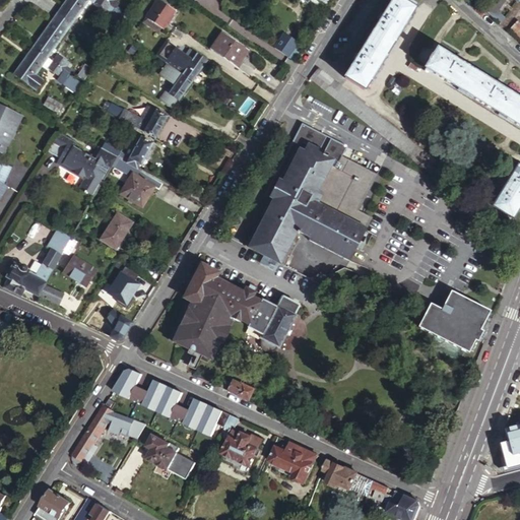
[(65,0),(63,3),(78,14),(87,0),(65,0)]
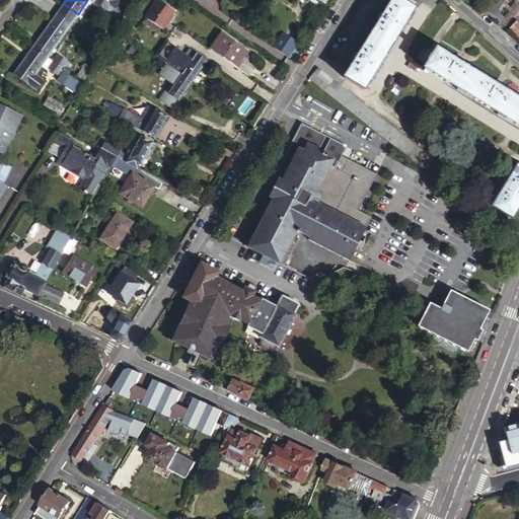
[(89,0),(105,10),(106,9),(95,0),(89,0)]
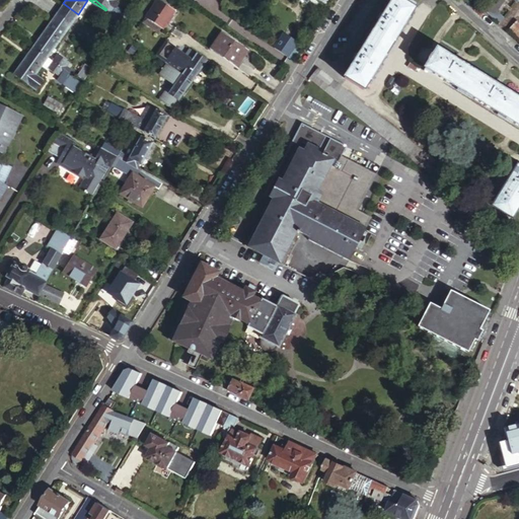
[(116,21),(124,10),(117,5),(108,0),(95,0),(106,9),(112,13),(108,16),(116,21)]
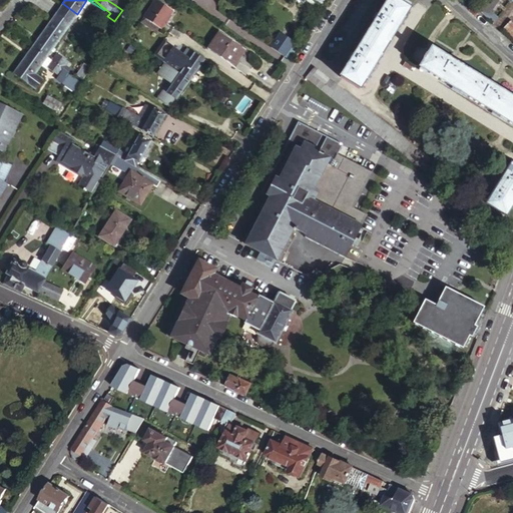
[(149,10),(166,21),(172,11),(155,0),(149,10)]
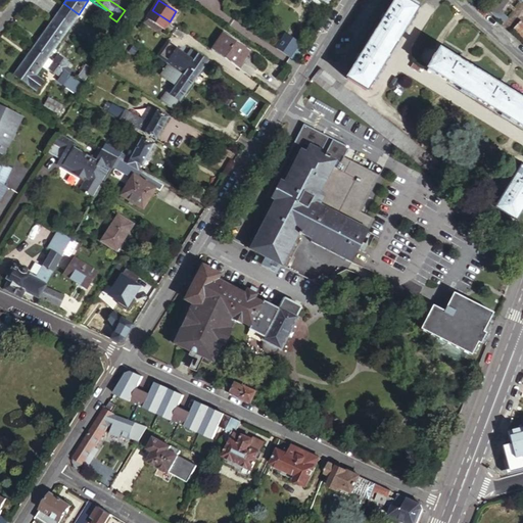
[(416,6),(406,0),(393,0),(386,12),(384,11),(380,16),(382,17),(362,53),(360,51),(357,57),(359,58),(346,78),(367,89),(416,6)]
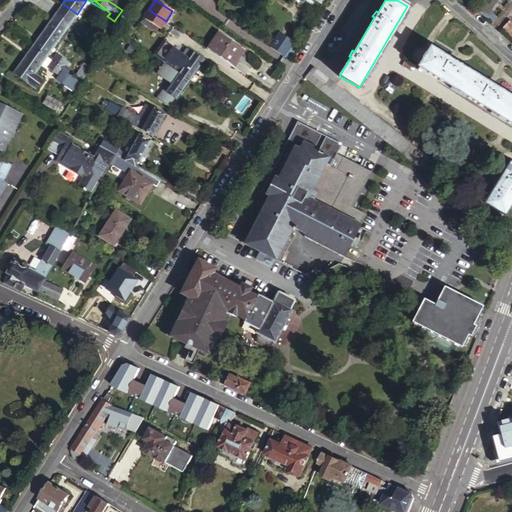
[(484,17),(491,23),(496,17),(489,11),(496,0),(483,0),(476,10),(484,17)]
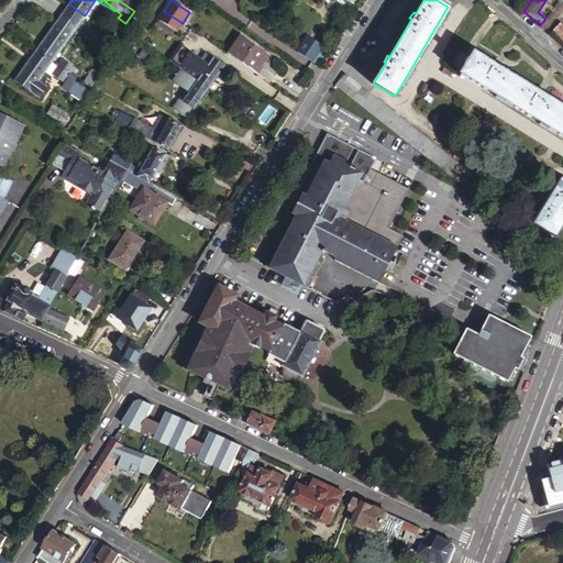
[(68,3),(62,12),(78,24),(85,15),(68,3)]
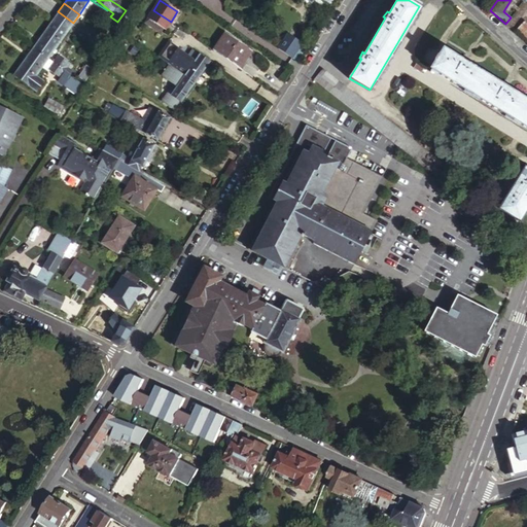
[(165,31),(171,22),(153,10),(148,20),(164,30),(165,31)]
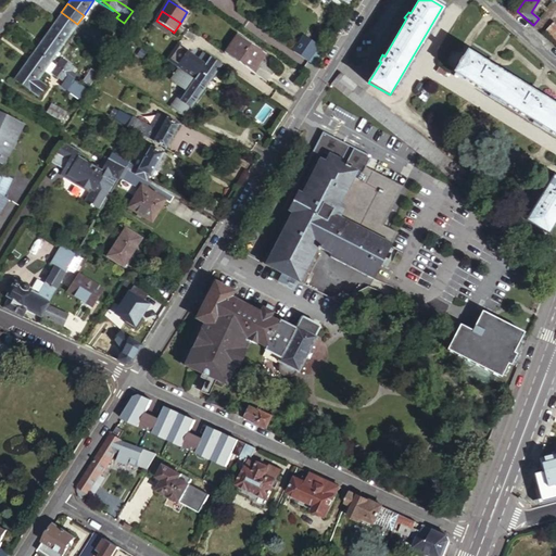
[(61,12),(55,20),(72,32),(77,24),(61,12)]
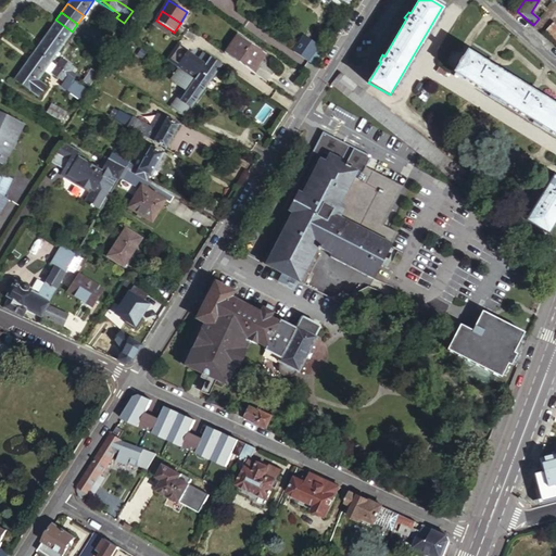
[(125,23),(131,27),(138,17),(131,13),(125,23)]
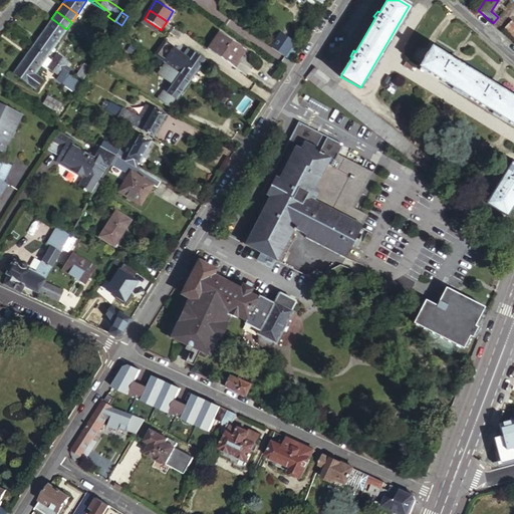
[(211,17),(205,13),(202,17),(208,22),(211,17)]
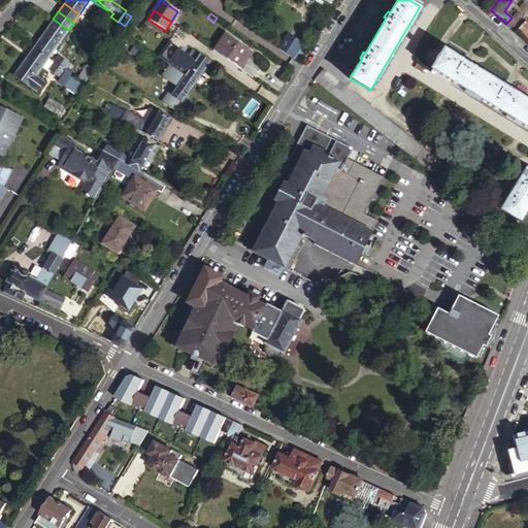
[(127,28),(133,19),(131,17),(125,26),(127,28)]
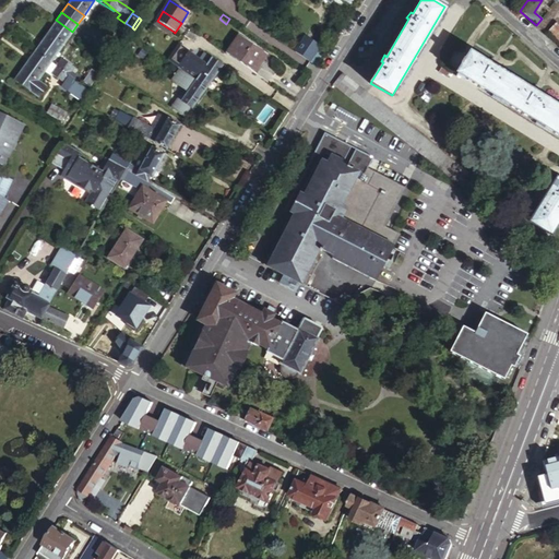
[(56,20),(35,48),(51,59),(72,32),(56,20)]
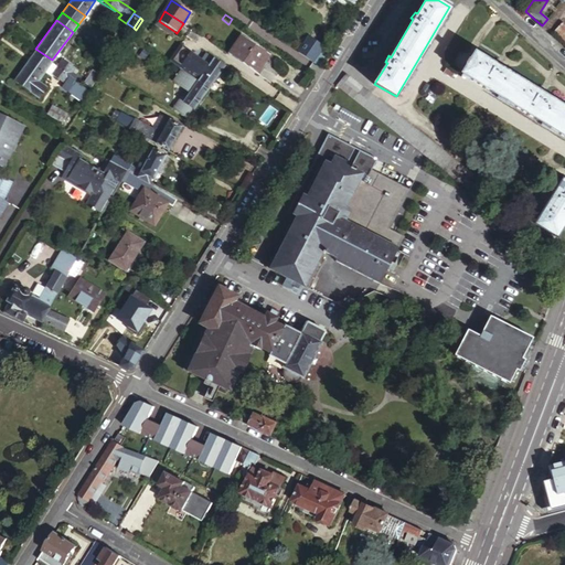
[(172,36),(176,32),(159,21),(156,25),(172,36)]
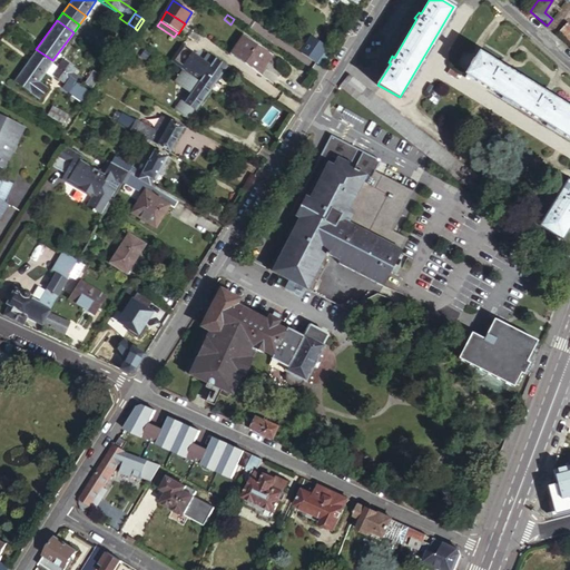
[(569,46),(569,27),(566,23),(557,33),(569,46)]
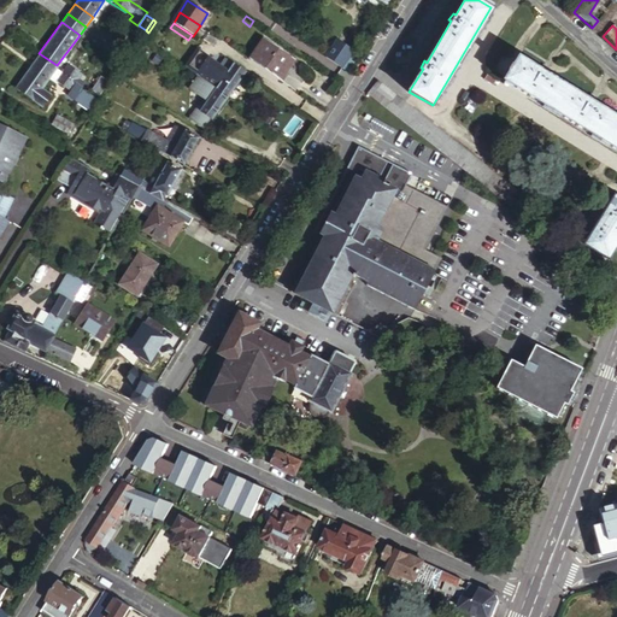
[(250,58),(280,80),(293,59),(263,39),(250,58)]
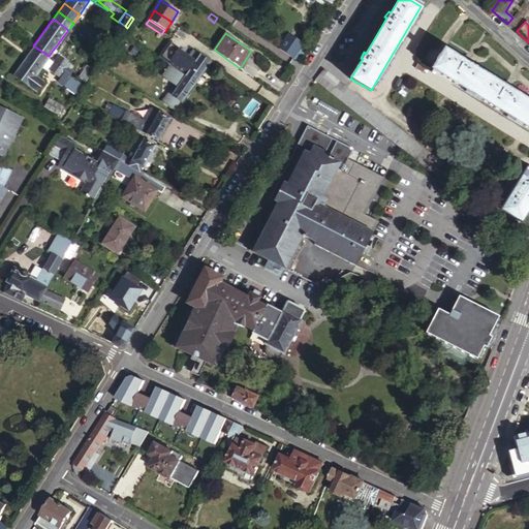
[(305,45),(291,35),(285,44),(282,48),(282,49),(296,58),(305,45)]
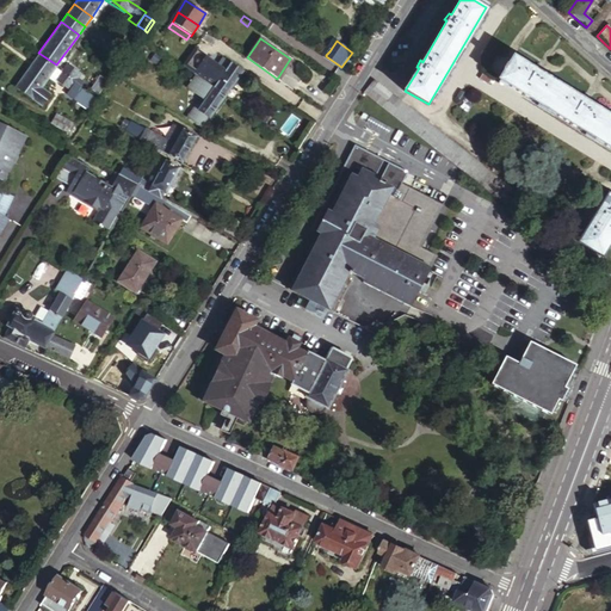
[(56,65),(38,53),(17,82),(43,103),(51,92),(42,85),(49,75),(56,81),(57,79),(68,87),(72,82),(78,86),(80,82),(62,69),(56,65)]
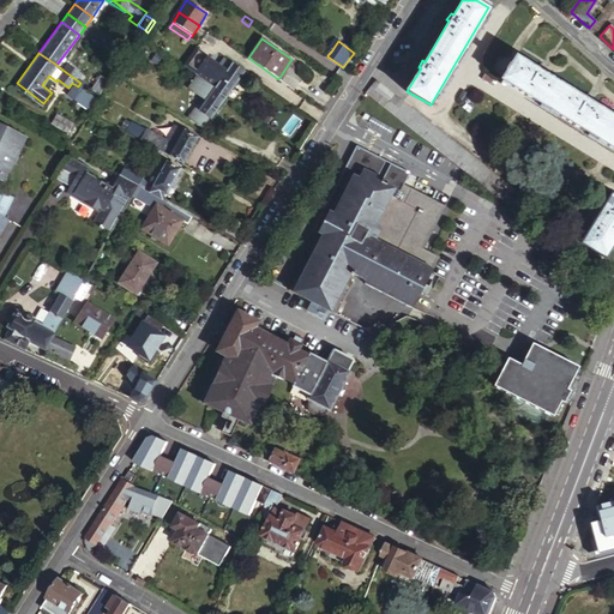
[(353,54),(343,67),(349,71),(357,58),(353,54)]
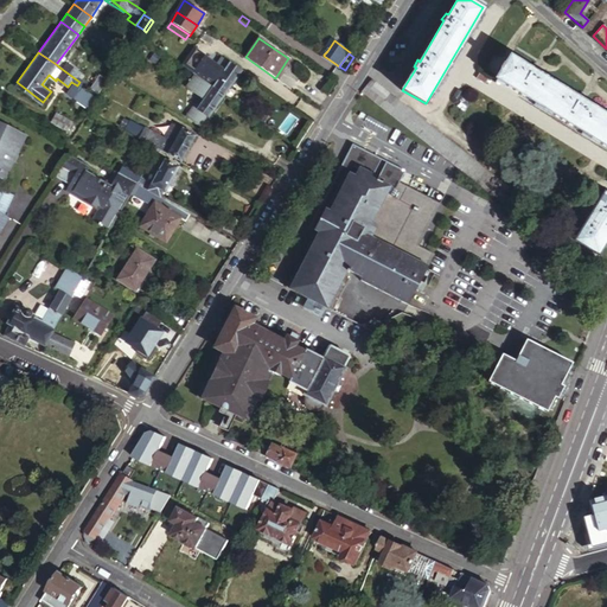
[(502,69),(496,77),(606,144),(606,113),(585,100),(586,97),(580,94),(579,96),(537,71),(538,69),(532,64),(531,66),(510,55),(504,63),(502,62),(499,68),(502,69)]
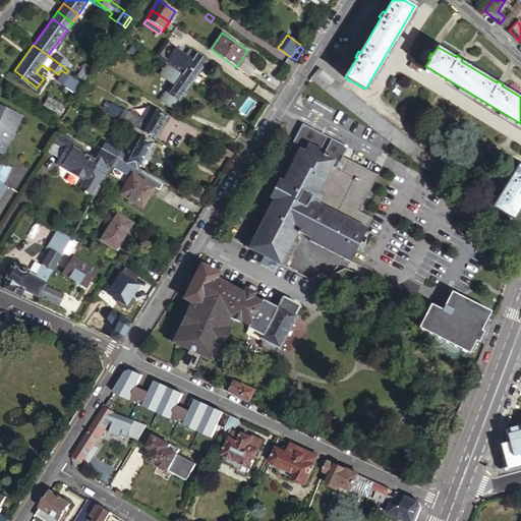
[(165,48),(158,58),(161,60),(164,62),(171,52),(165,48)]
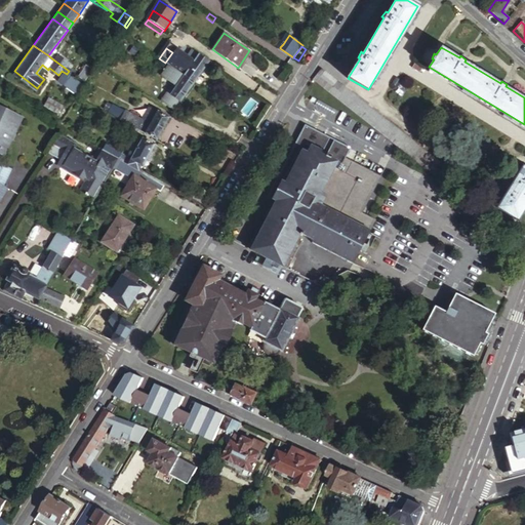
[(179,68),(191,51),(187,49),(176,66),(179,68)]
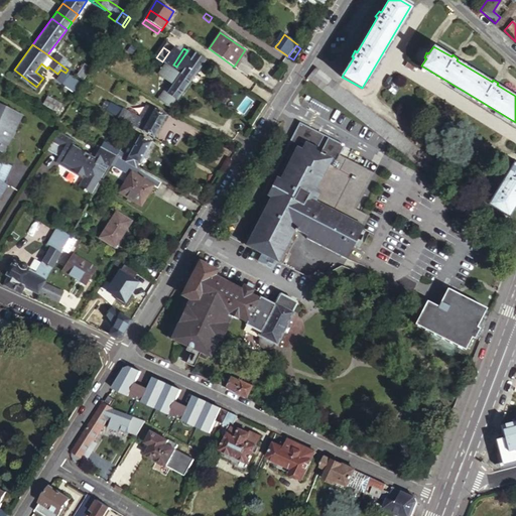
[(182,73),(190,80),(205,59),(188,48),(187,50),(176,67),(175,69),(182,73)]
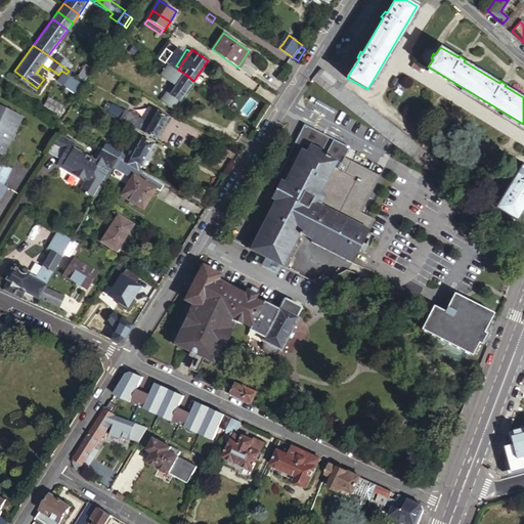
[(53,59),(69,71),(72,68),(67,64),(70,60),(58,52),(53,59)]
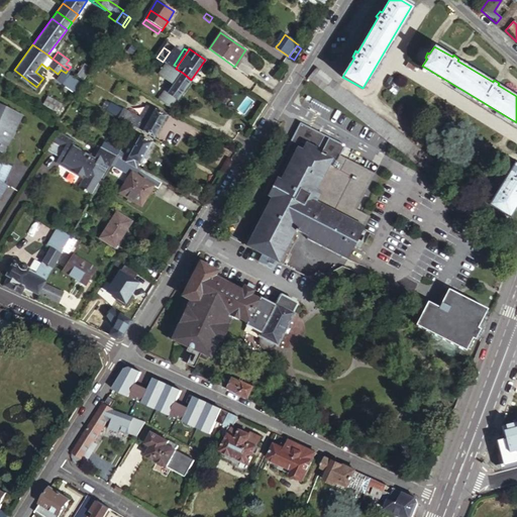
[(93,68),(86,63),(78,75),(84,80),(93,68)]
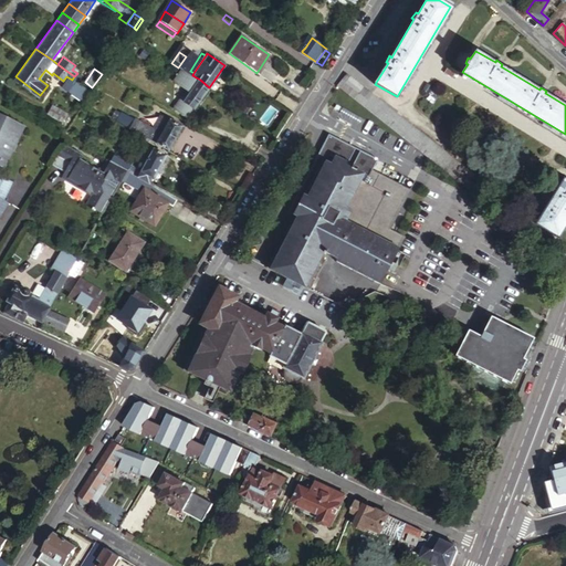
[(209,87),(200,80),(199,82),(189,75),(180,69),(173,81),(186,90),(174,107),(187,116),(194,106),(196,108),(209,87)]
